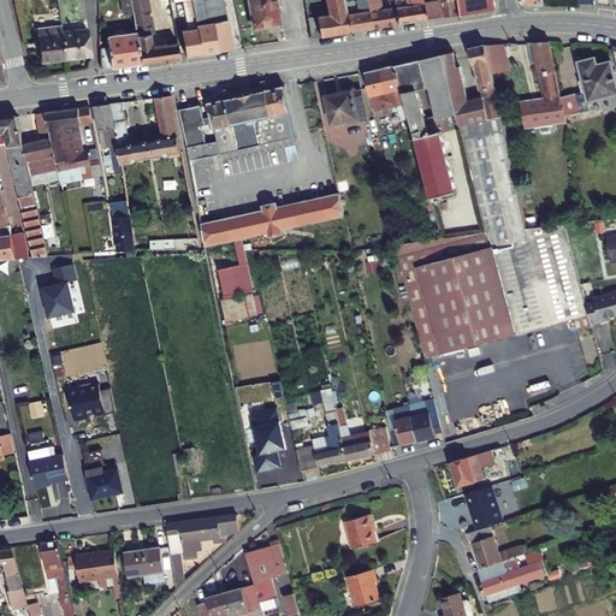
[(117,0),(119,16),(130,15),(128,0),(117,0)]
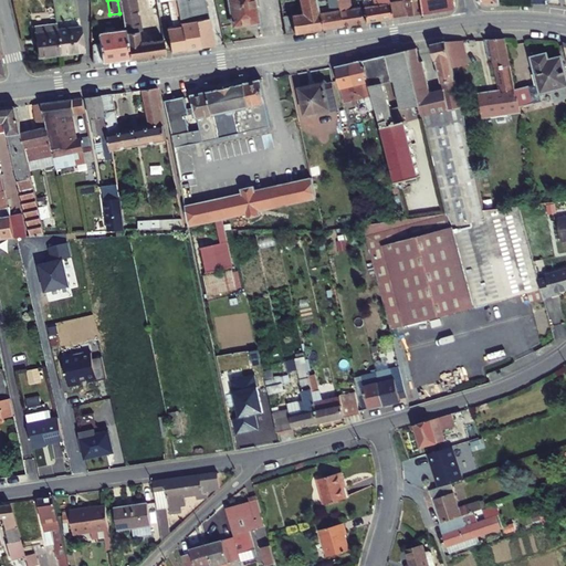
[(117,0),(119,13),(123,29),(127,58),(153,54),(150,40),(136,43),(128,0),(117,0)]
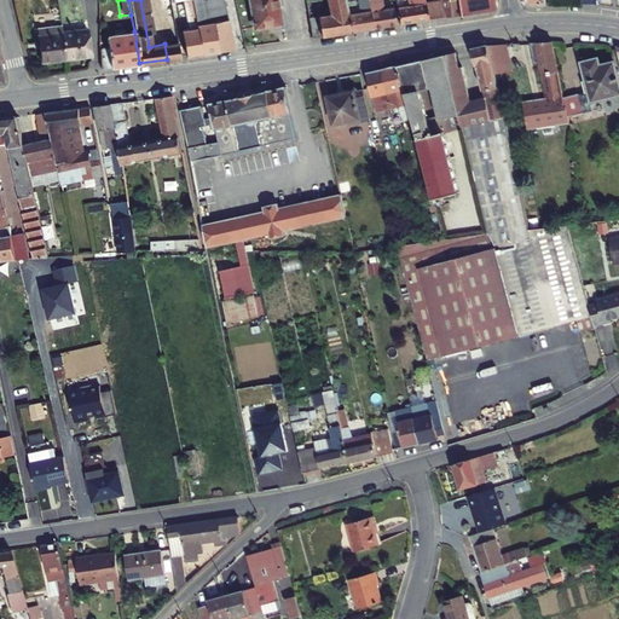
[(187,30),(180,32),(184,57),(203,55),(191,0),(189,0),(183,1),(187,30)]
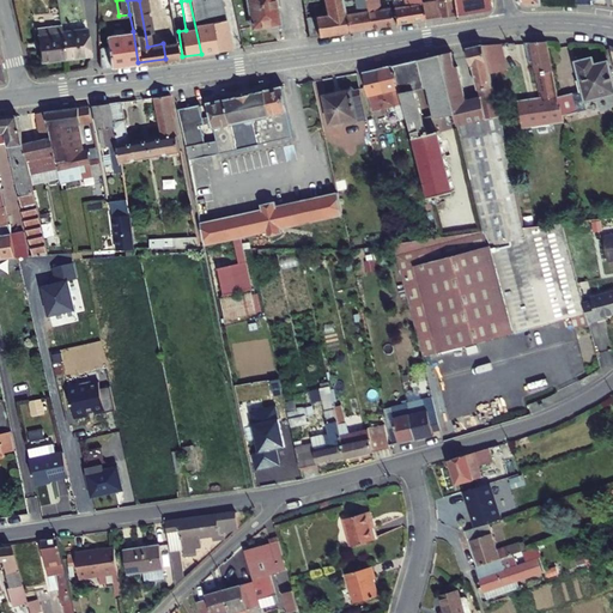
[(230,49),(218,0),(204,0),(199,1),(199,0),(189,0),(201,54),(230,49)]
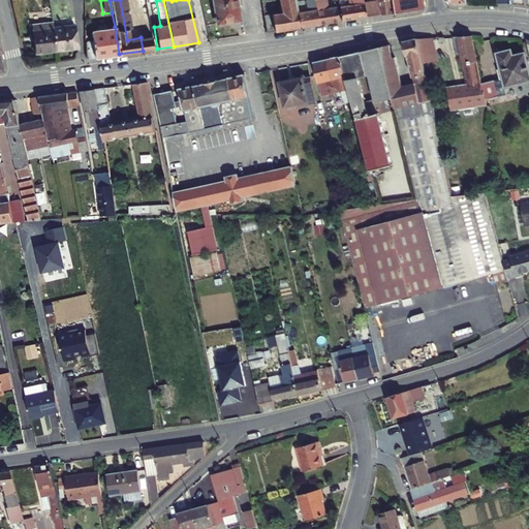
[(235,21),(229,0),(209,0),(215,26),(235,21)]
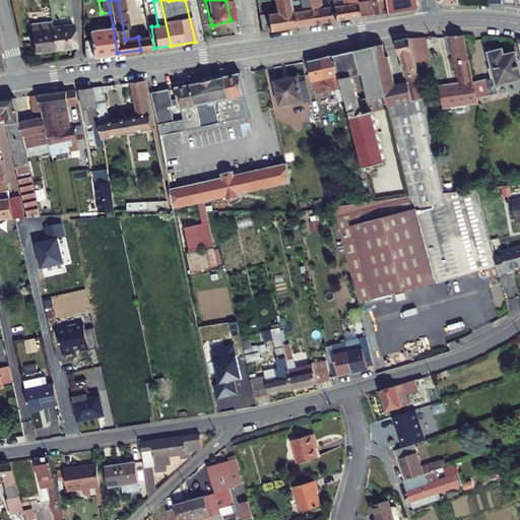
[(274,0),(277,13),(267,15),(270,31),(296,27),(289,4),(287,0),(274,0)]
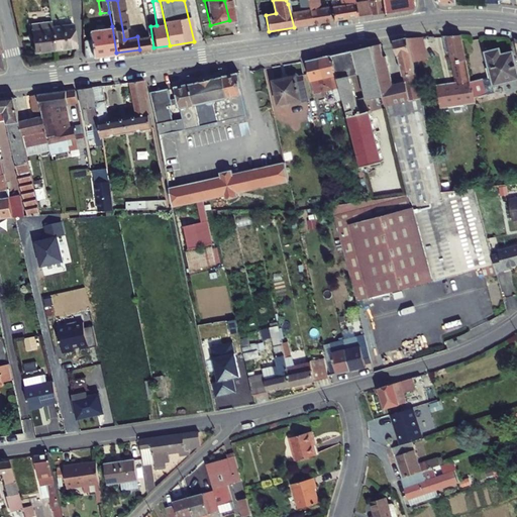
[(296,0),(297,3),(288,4),(294,27),(311,24),(306,0),(296,0)]
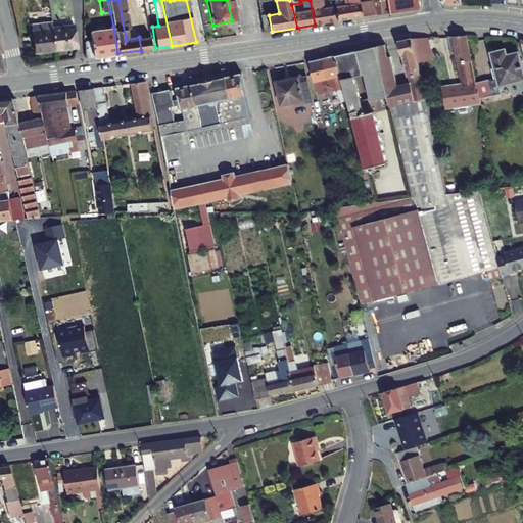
[(310,0),(315,25),(333,21),(330,7),(322,8),(320,0),(310,0)]
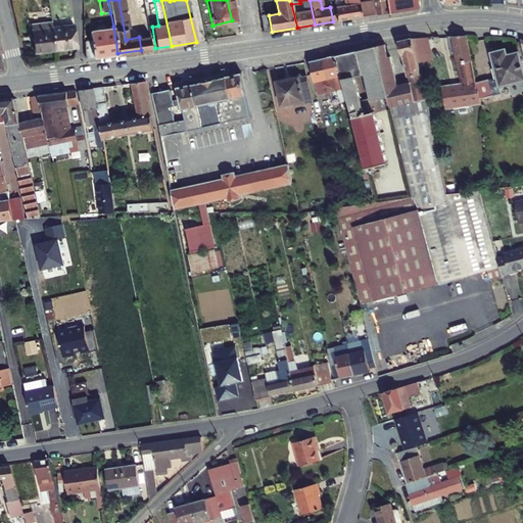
[(358,2),(358,0),(348,0),(349,4),(333,6),(335,20),(361,16),(358,2)]
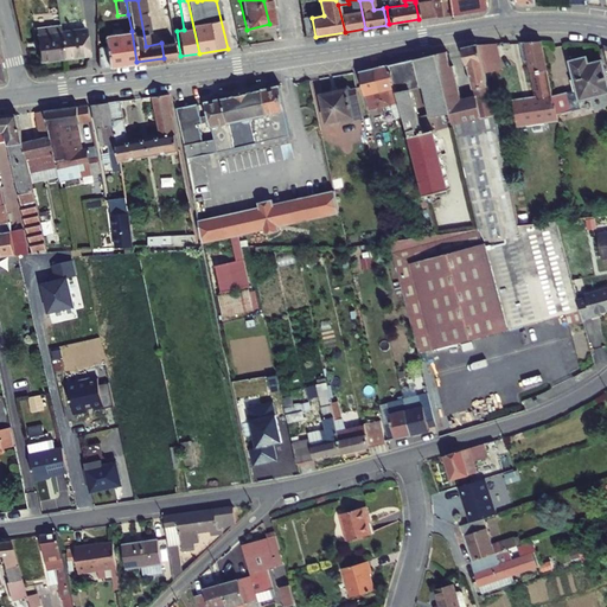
[(432,0),(429,0),(432,17),(448,14),(445,0),(432,0)]
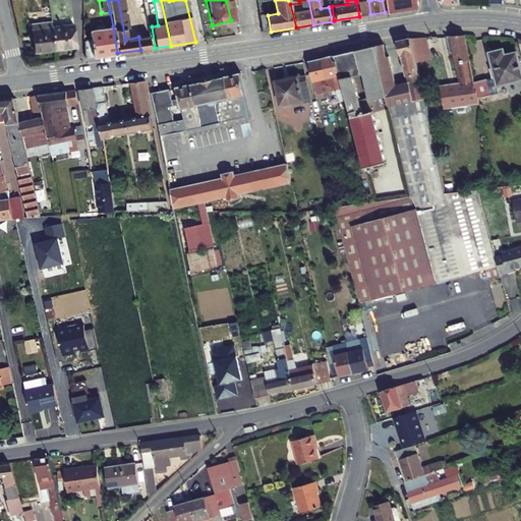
[(383,0),(386,12),(414,8),(415,5),(414,0),(383,0)]
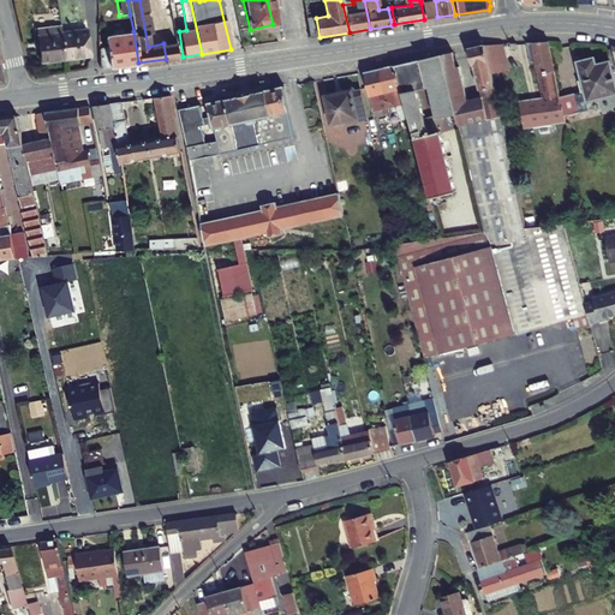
[(421,3),(424,19),(435,17),(431,1),(421,3)]
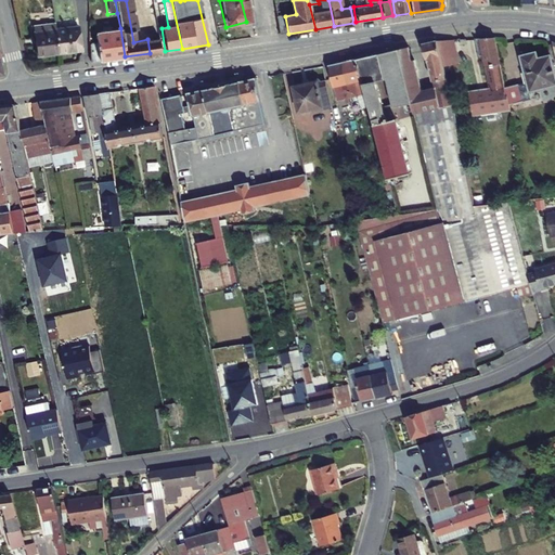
[(53,24),(34,27),(37,54),(57,51),(54,29),(53,24)]
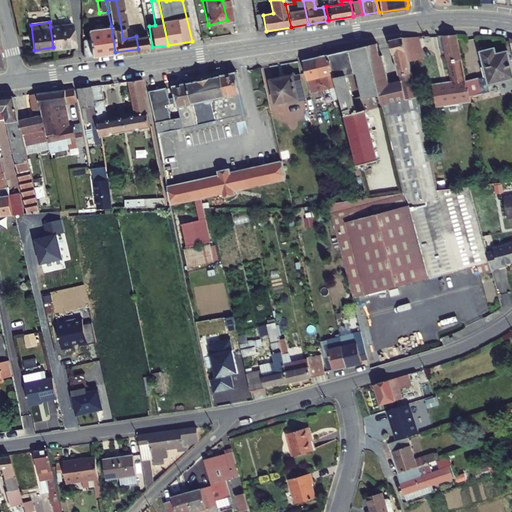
[(72,44),(69,24),(50,27),(53,47),(72,44)]
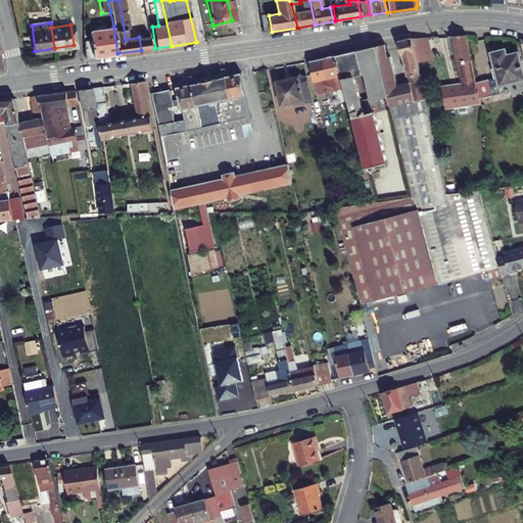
[(89,39),(84,40),(84,58),(117,53),(113,27),(88,31),(89,39)]
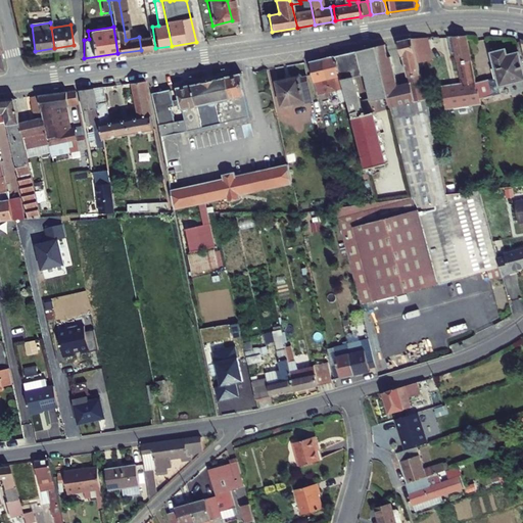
[(479,82),(468,34),(449,35),(454,51),(456,50),(463,81),(443,85),(447,108),(483,102),(482,99),(479,83),(479,82)]
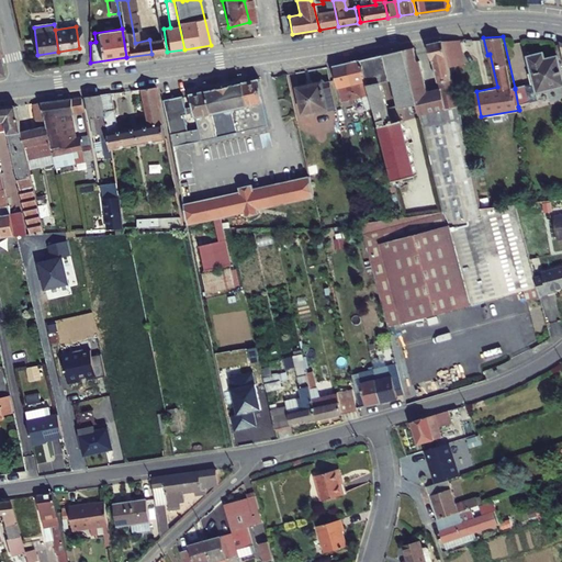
[(149,40),(152,54),(161,53),(159,38),(149,40)]
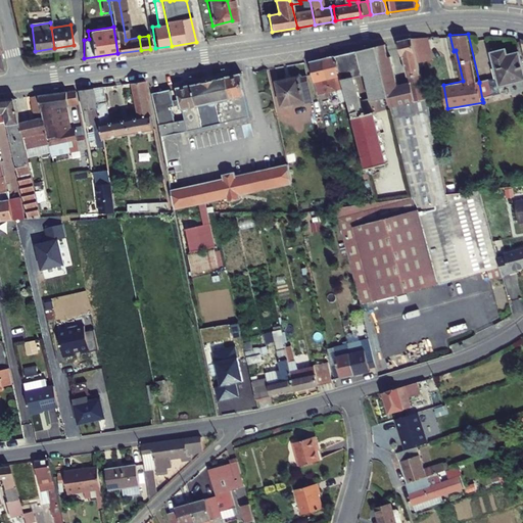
[(432,48),(429,36),(413,37),(416,49),(432,48)]
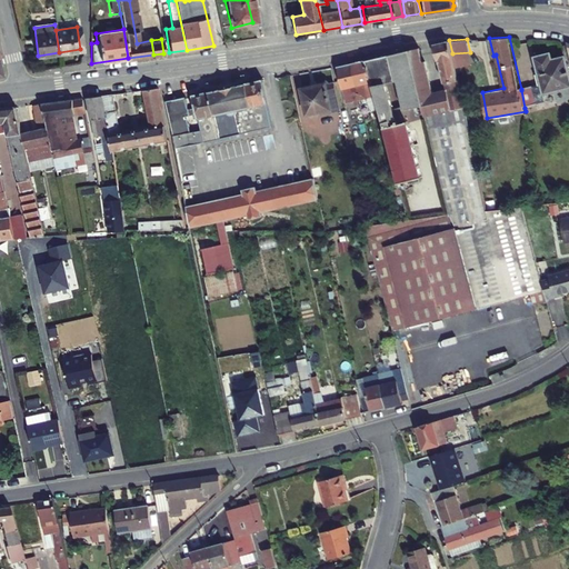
[(422,61),(419,47),(409,49),(412,66),(416,66),(425,103),(427,115),(423,115),(447,213),(488,211),(452,53),(449,40),(435,43),(438,59),(439,59),(445,81),(446,80),(447,88),(435,91),(427,60),(422,61)]
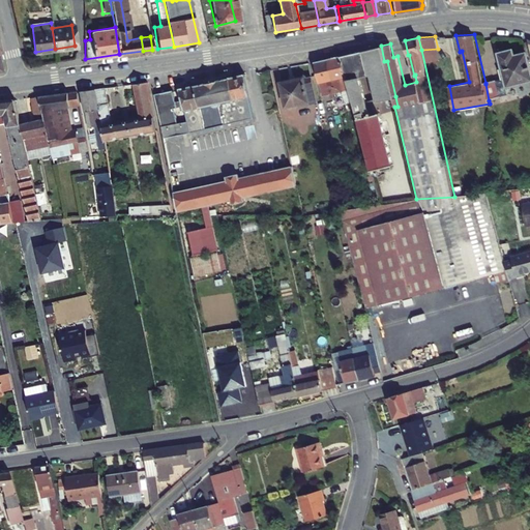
[(384,61),(381,46),(341,55),(346,76),(357,122),(360,135),(369,168),(389,164),(377,112),(369,113),(359,74),(372,71),(378,100),(392,97),(384,61)]
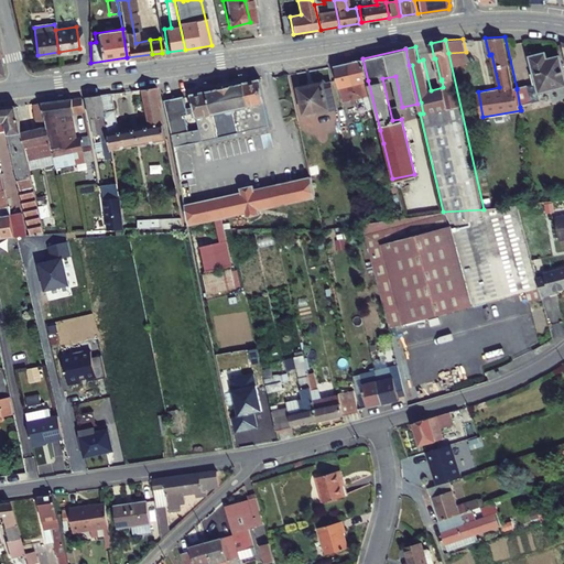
[(546,54),(531,58),(534,72),(531,73),(533,84),(517,88),(517,89),(520,107),(533,102),(532,100),(537,99),(535,94),(540,94),(563,87),(563,69),(561,57),(548,60),(546,54)]
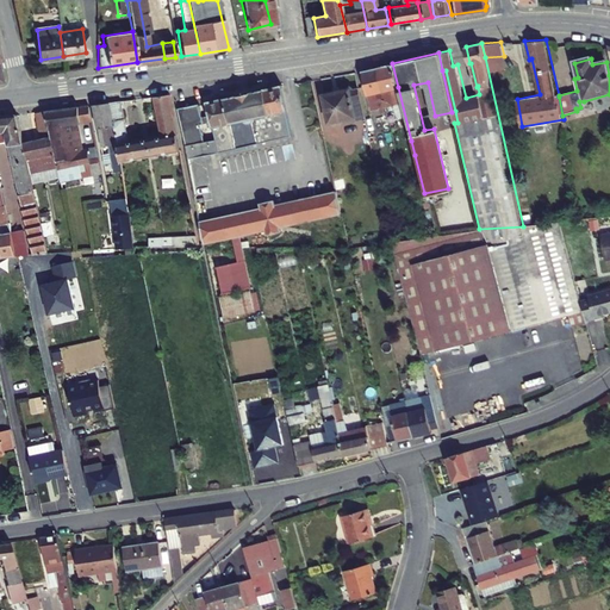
[(398,87),(392,63),(377,67),(386,106),(393,104),(390,89),(398,87)]
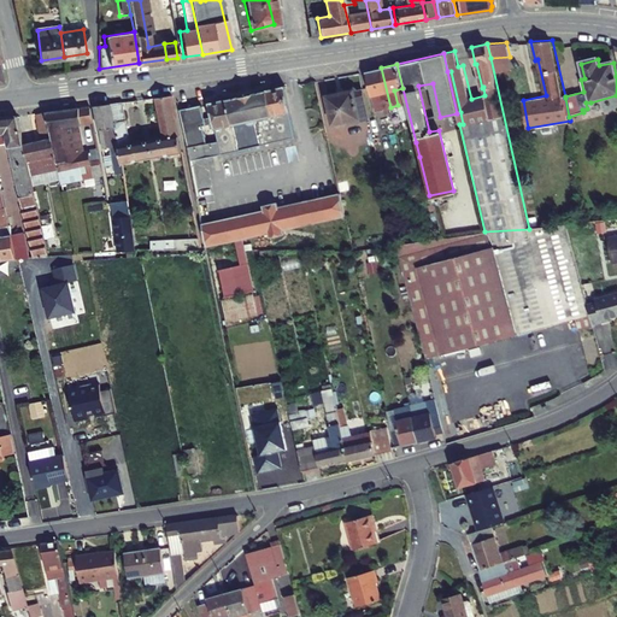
[(381,68),(366,70),(372,95),(378,94),(383,109),(391,107),(381,68)]
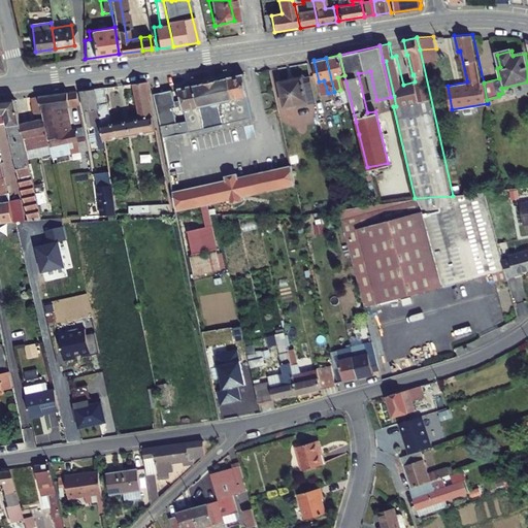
[(383,61),(391,97),(394,96),(386,61),(383,61)]
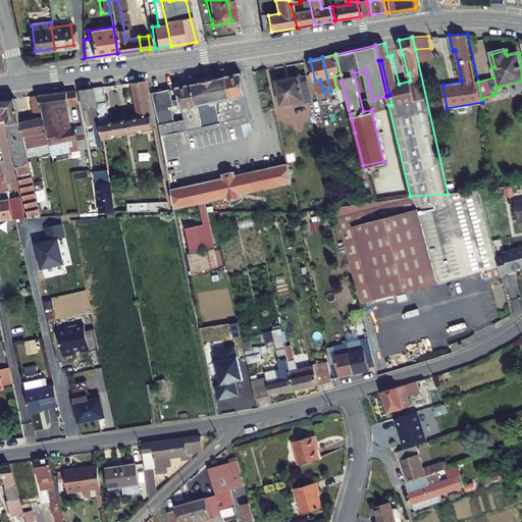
[(158,136),(188,129),(200,126),(230,120),(247,116),(238,72),(222,76),(220,76),(220,77),(191,85),(190,84),(172,88),(173,91),(175,90),(177,99),(179,108),(183,121),(180,121),(171,123),(168,107),(170,106),(169,100),(166,89),(150,93),(156,126),(158,136)]
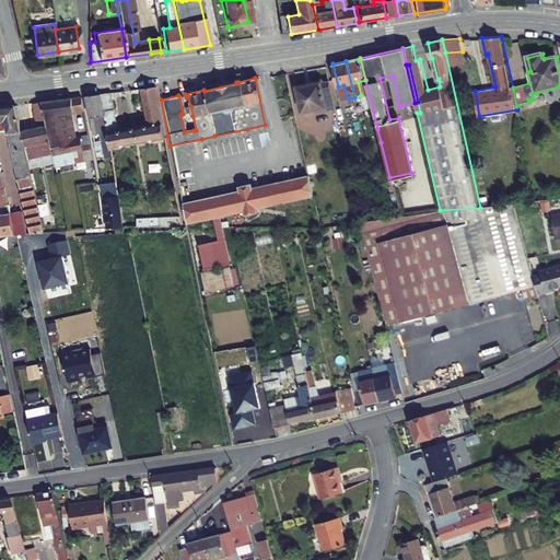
[(316,82),(295,85),(301,109),(315,107),(315,109),(335,107),(329,81),(324,82),(323,78),(318,78),(316,82)]
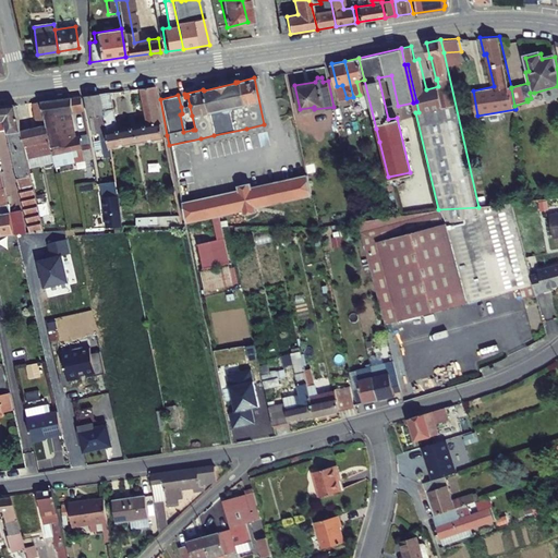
[(98,93),(108,147),(164,136),(153,85),(138,87),(146,125),(116,131),(108,92),(98,93)]
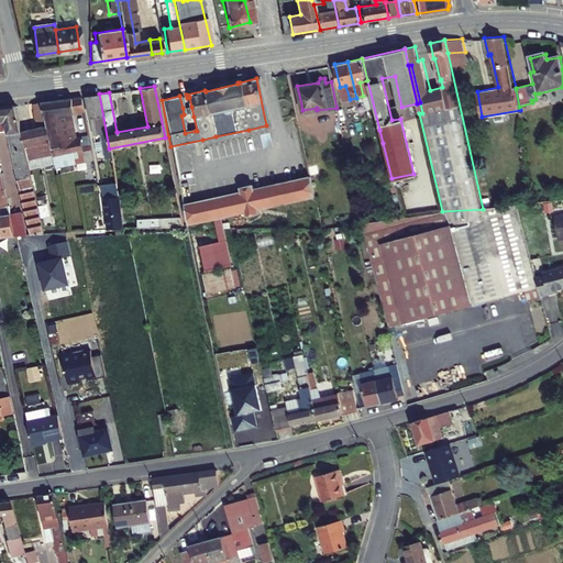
[(345,86),(340,87),(343,100),(350,99),(345,86)]
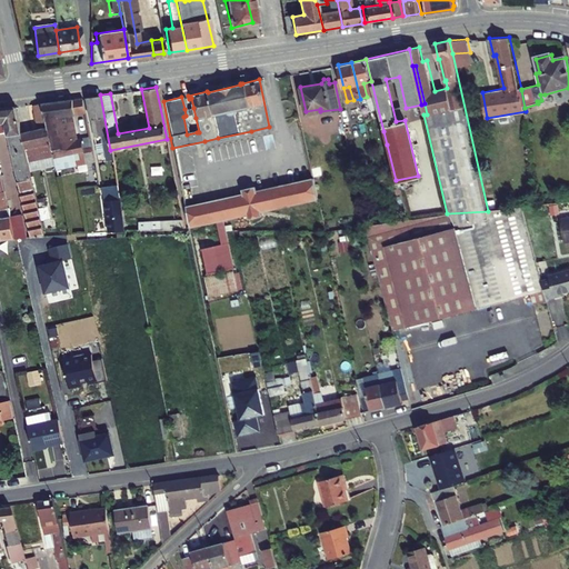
[(86,97),(92,135),(100,133),(103,150),(105,158),(111,157),(110,150),(100,95),(86,97)]
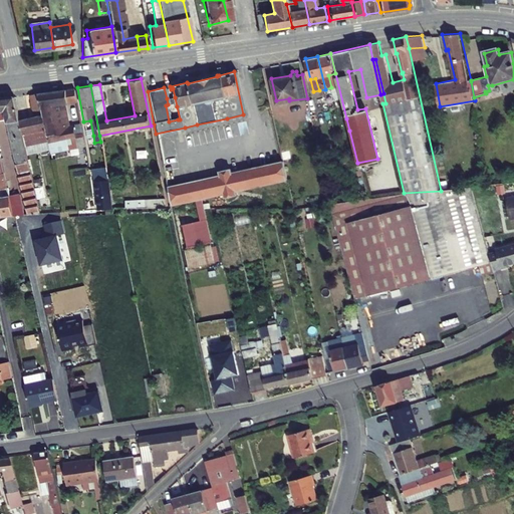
[(74,104),(71,88),(63,89),(66,105),(74,104)]
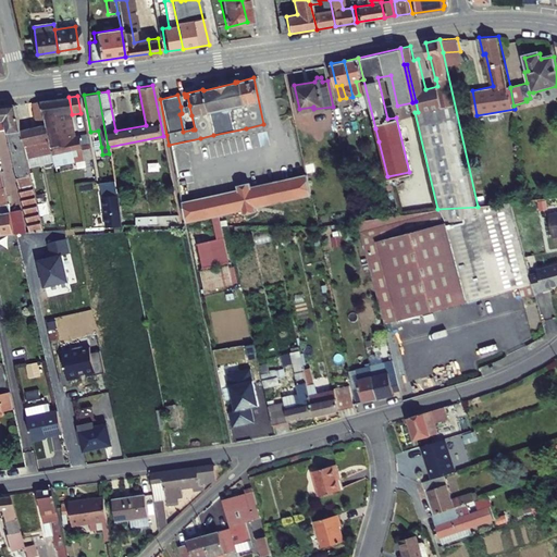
[(72,114),(69,97),(40,100),(52,152),(56,172),(90,164),(88,152),(81,153),(78,141),(71,143),(65,115),(72,114)]
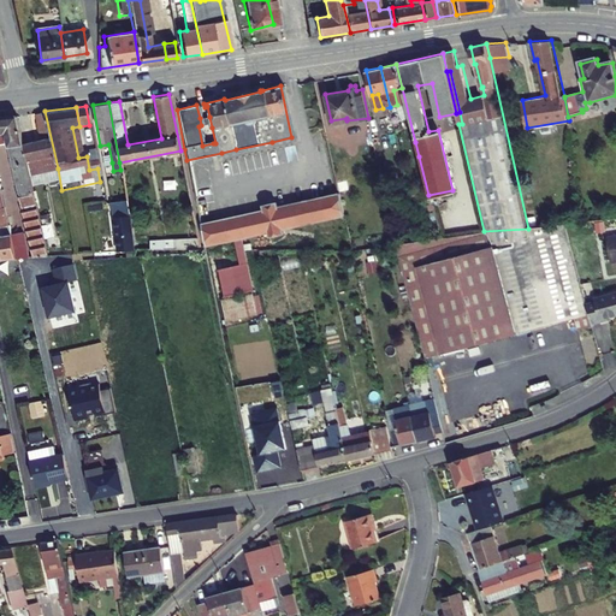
[(58,169),(45,111),(37,112),(42,137),(22,141),(30,175),(58,169)]
